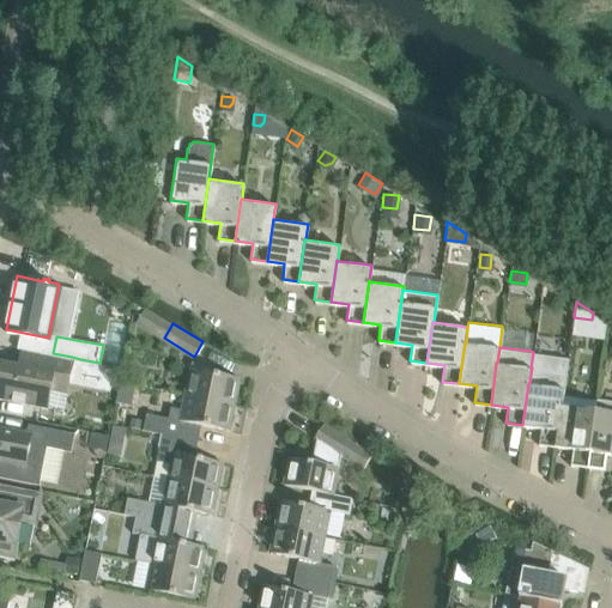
[(0,359),(0,395),(47,406),(50,387),(65,390),(72,357),(53,353),(38,351),(35,366),(0,359)]
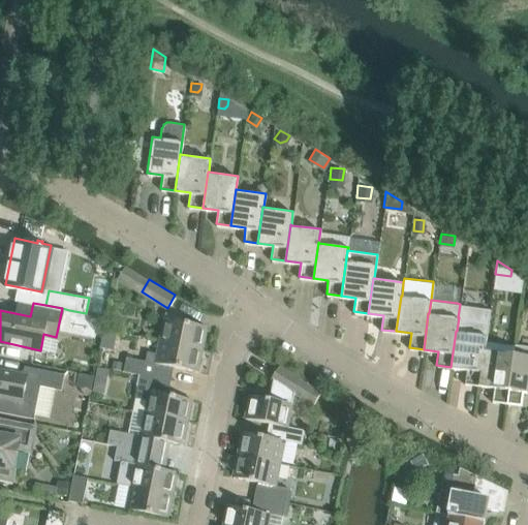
[(456,331),(451,367),(466,369),(464,382),(478,384),(485,340),(486,340),(490,308),(460,304),(458,317),(459,317),(457,331),(456,331)]
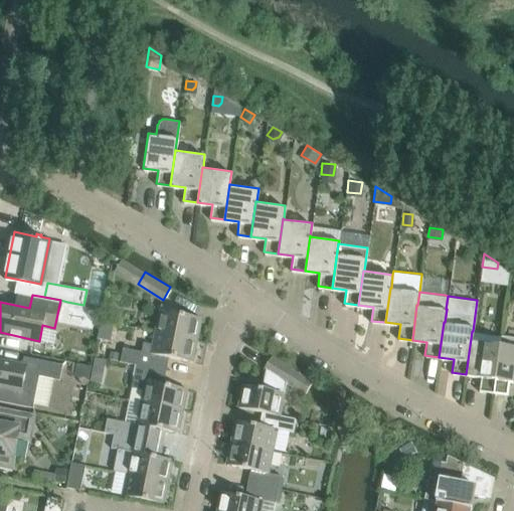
[(67,302),(64,317),(93,322),(96,307),(83,305),(67,302)]
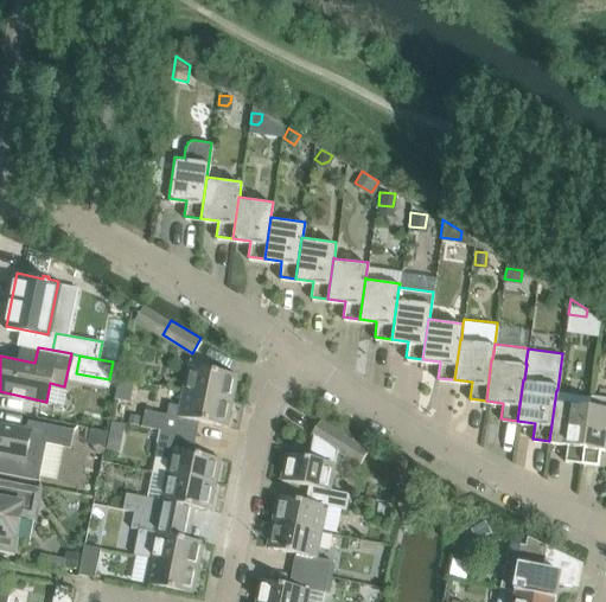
[(236,371),(203,365),(204,359),(190,357),(183,388),(231,397),(236,371)]
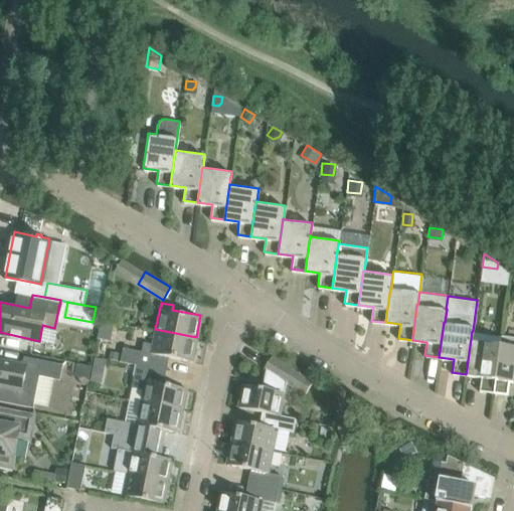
[(123,345),(120,359),(135,362),(160,367),(163,354),(168,355),(192,359),(196,337),(155,329),(152,342),(142,340),(141,349),(123,345)]
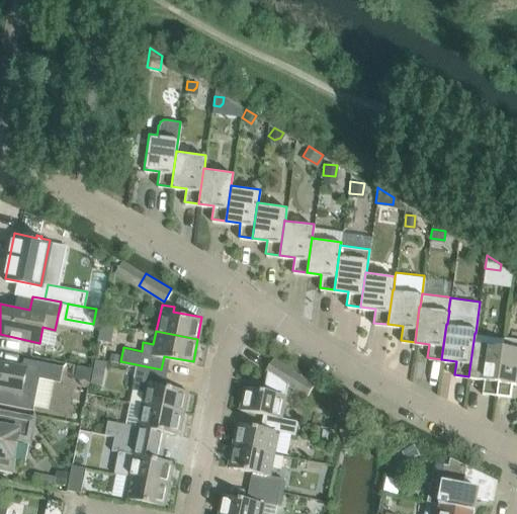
[(496,394),(502,345),(503,337),(476,333),(475,333),(468,376),(484,378),(482,392),(496,394)]
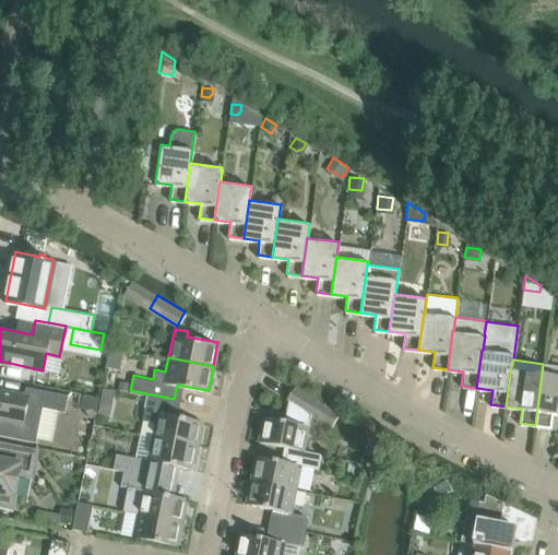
[(557,365),(543,364),(542,373),(535,425),(550,427),(551,413),(557,413),(557,365)]
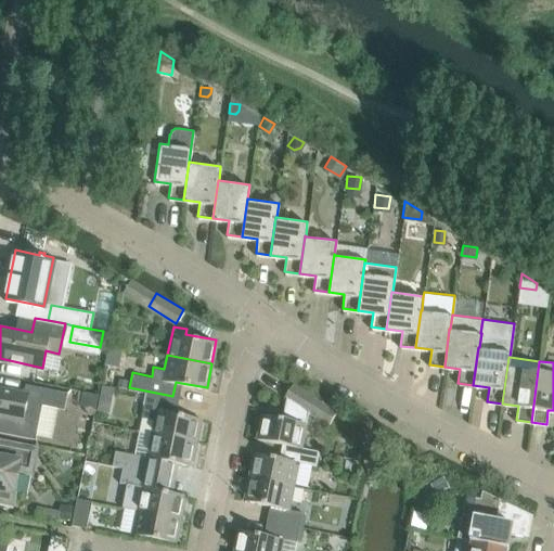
[(117,376),(116,384),(126,386),(128,379),(117,376)]
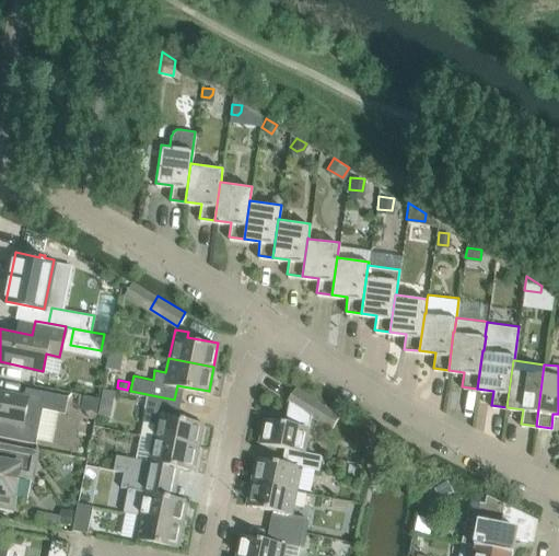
[(6,433),(4,435),(35,441),(42,406),(63,410),(68,394),(25,385),(23,394),(0,389),(0,418),(8,420),(6,433)]
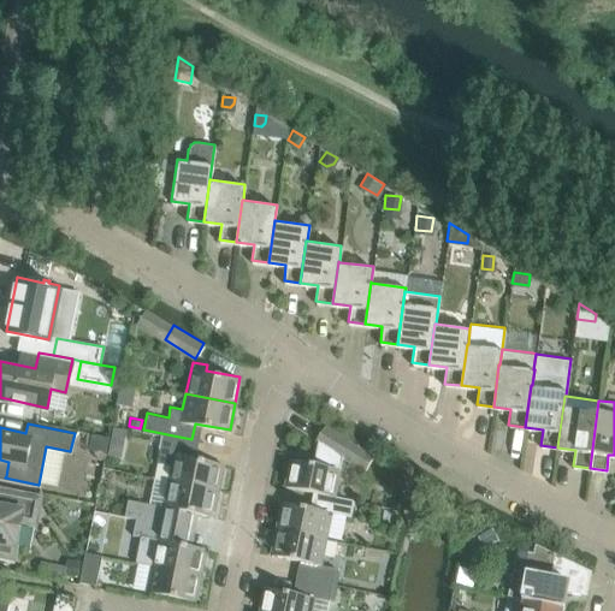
[(113,423),(111,434),(118,435),(123,431),(124,426),(113,423)]
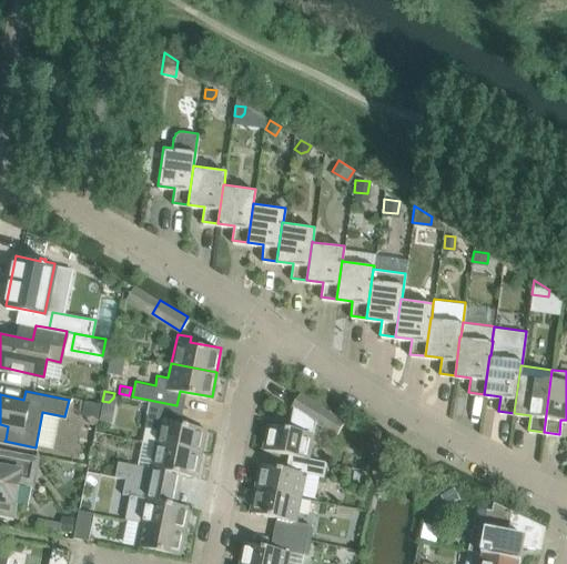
[(292,418),(291,426),(267,422),(262,446),(294,453),(307,455),(313,431),(316,422),(335,434),(344,421),(338,416),(299,391),(291,404),(293,406),(293,408),(291,418),(292,418)]
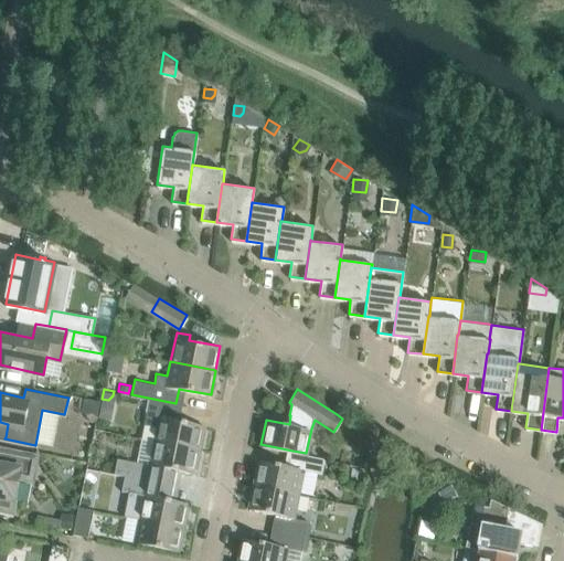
[(99,400),(84,397),(81,408),(88,417),(95,420),(99,400)]
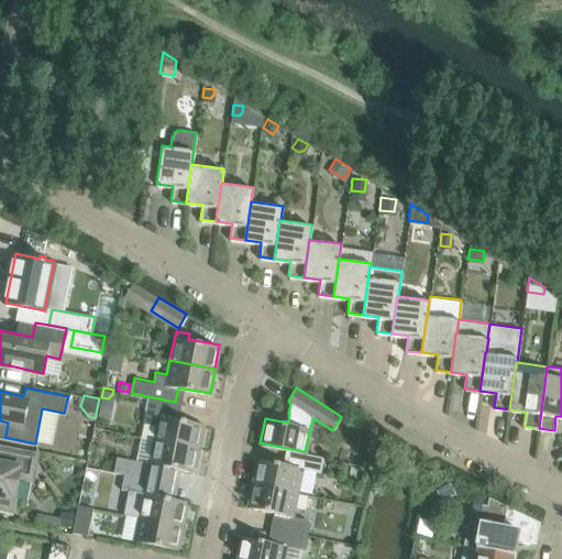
[(173,416),(175,402),(147,396),(143,422),(156,425),(154,438),(199,447),(204,423),(173,416)]
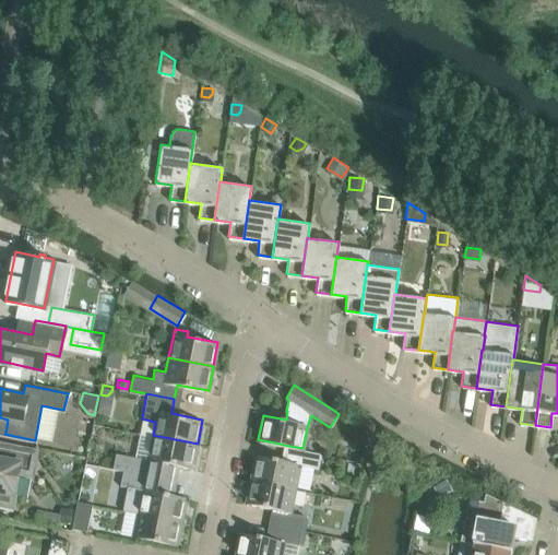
[(122,469),(175,480),(178,464),(192,468),(198,444),(153,435),(147,458),(115,451),(113,467),(122,469)]
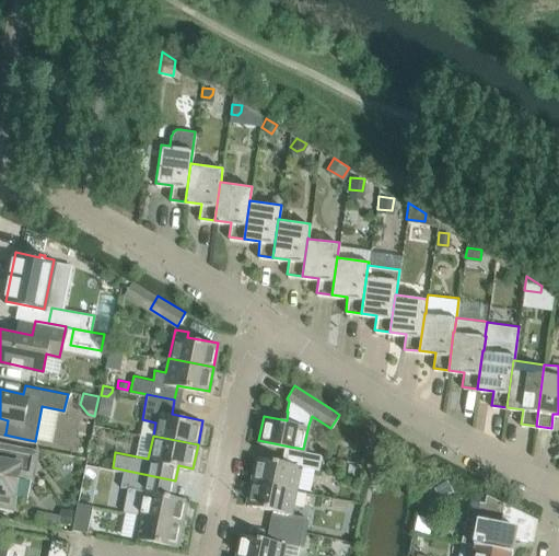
[(0,502),(7,505),(12,501),(19,472),(31,474),(36,450),(0,442),(0,502)]
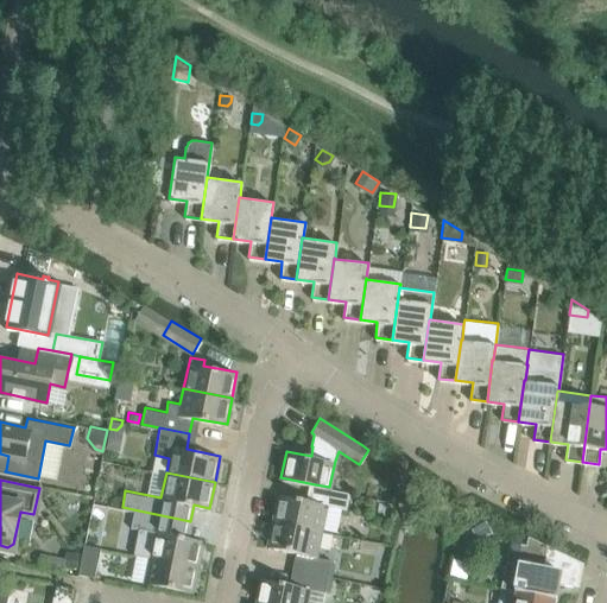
[(329,487),(315,484),(311,500),(278,494),(272,520),(321,529),(326,503),(346,508),(349,492),(329,487)]
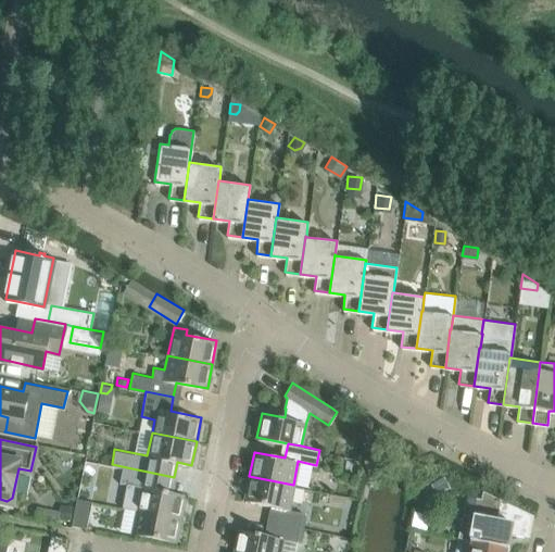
[(123,506),(137,509),(180,518),(186,494),(171,491),(174,477),(122,466),(118,481),(127,483),(123,506)]
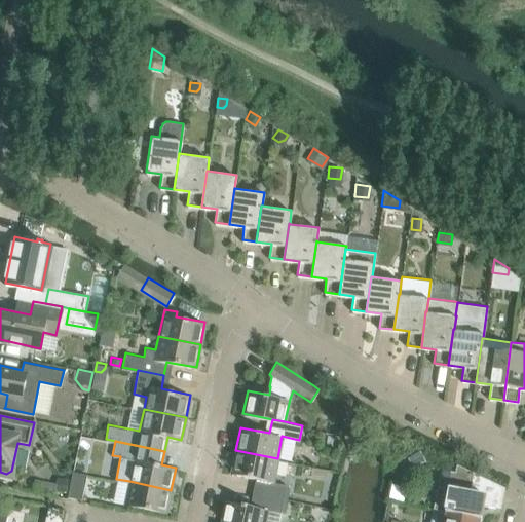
[(407,456),(413,467),(425,459),(419,449),(407,456)]
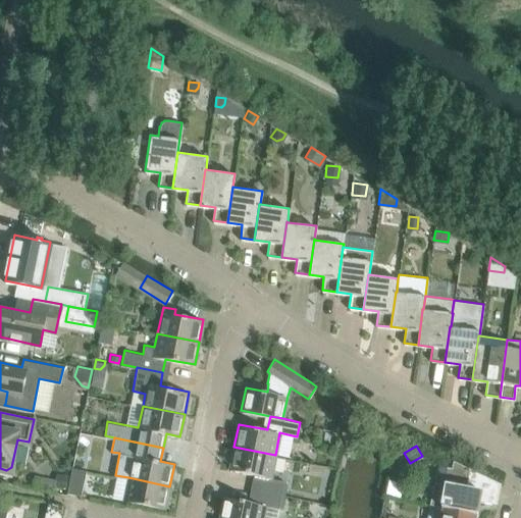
[(258,474),(256,488),(280,494),(283,479),(271,476),(275,455),(233,447),(229,469),(258,474)]
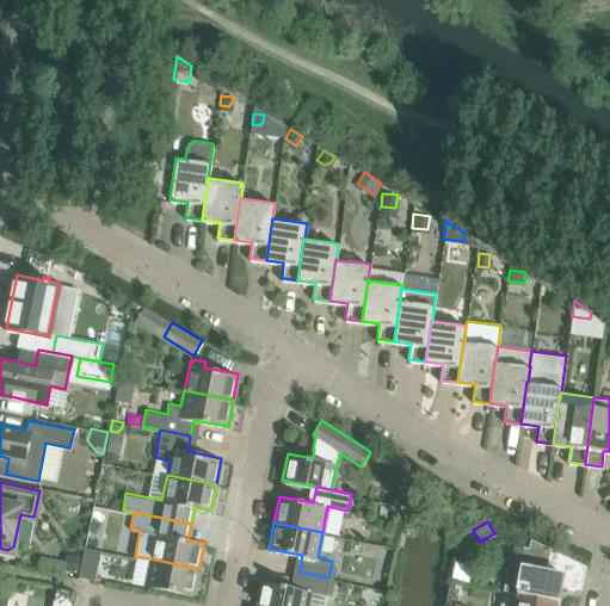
[(512,542),(503,589),(559,600),(561,585),(581,588),(586,563),(530,537),(529,545),(512,542)]
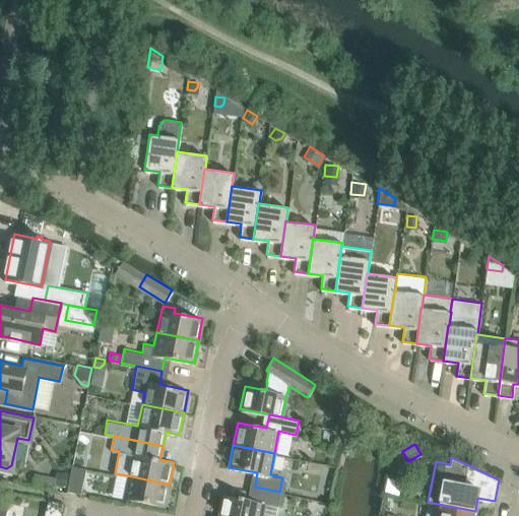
[(66,490),(80,493),(85,467),(71,464),(66,490)]
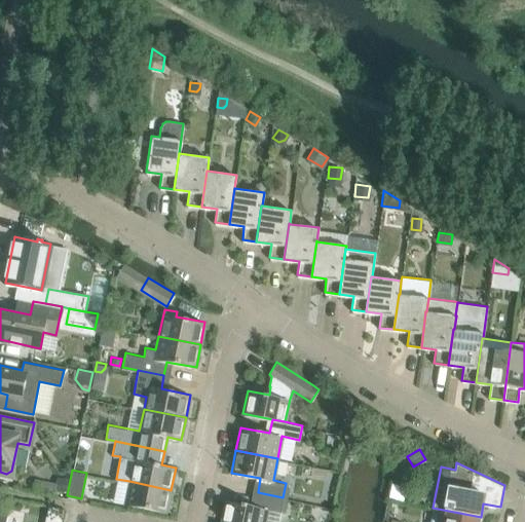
[(57,482),(55,489),(66,491),(69,478),(58,476),(57,482)]
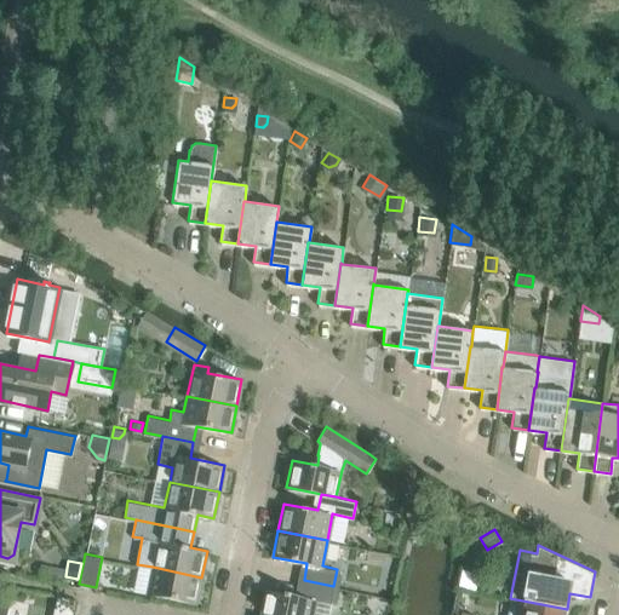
[(196,603),(201,578),(153,567),(147,593),(148,593),(196,603)]
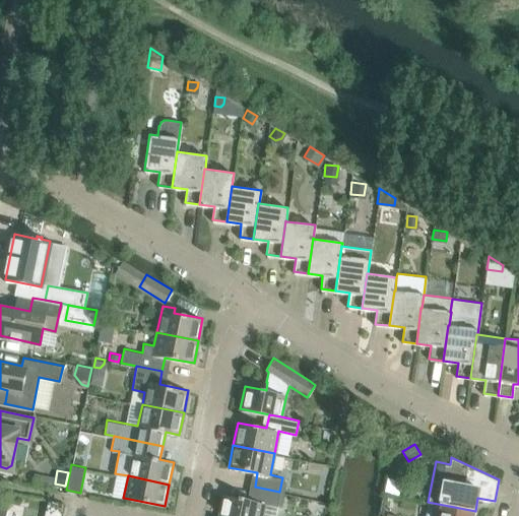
[(279,492),(255,487),(252,500),(223,494),(218,515),(261,515),(264,503),(277,505),(279,492)]
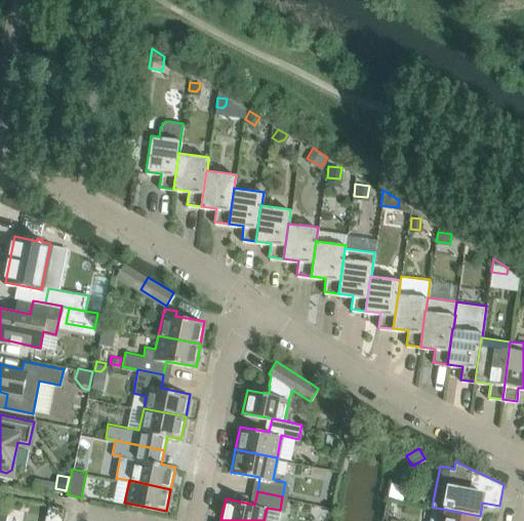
[(47,504),(43,520),(61,520),(64,507),(47,504)]
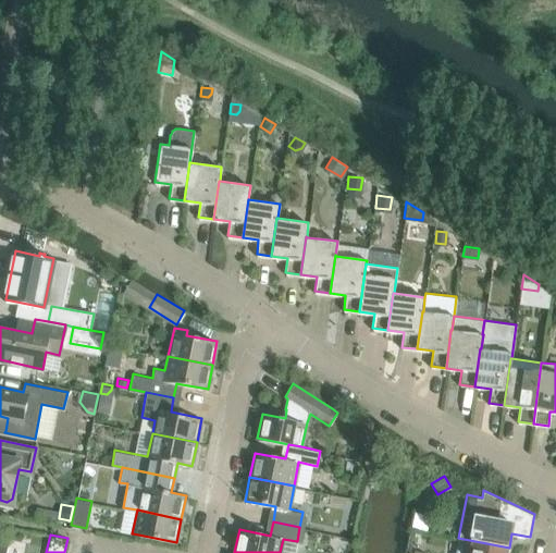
[(507,552),(509,548),(458,538),(455,552),(507,552)]
